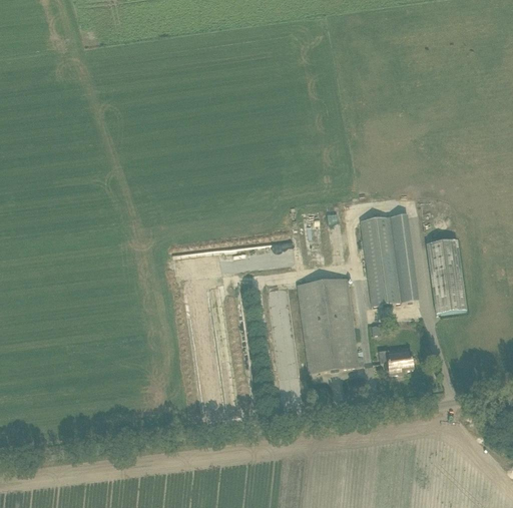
[(372,305),(401,302),(390,215),(361,219),(372,305)]
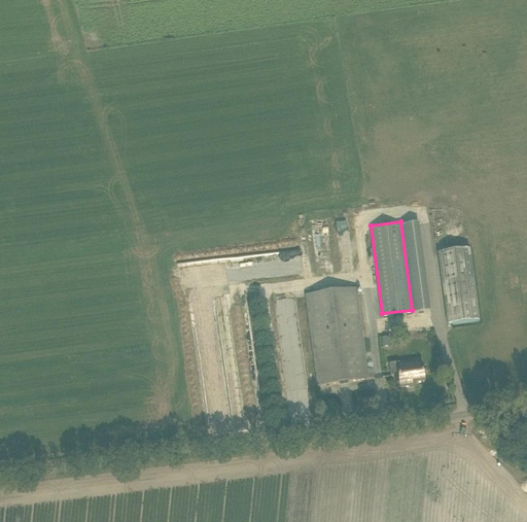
[(306,291),(317,382),(369,376),(356,284),(306,291)]
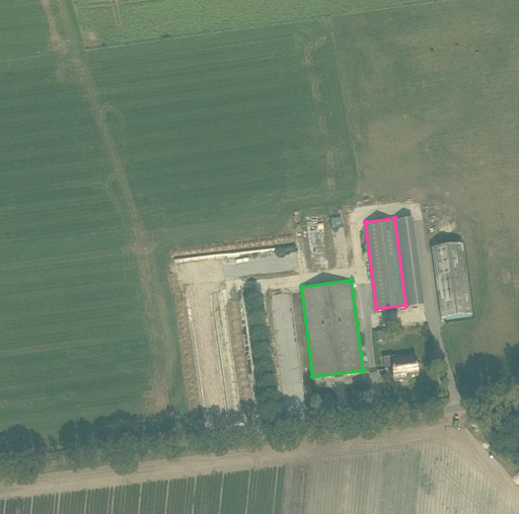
[(441,317),(445,316),(471,313),(470,302),(440,306),(441,317)]
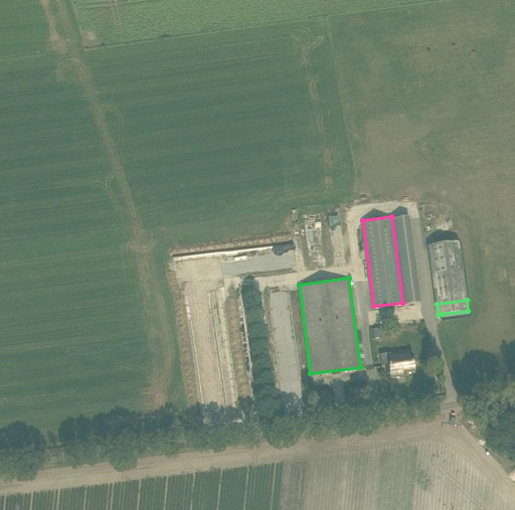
[(412,353),(391,356),(390,356),(390,350),(380,351),(381,359),(383,359),(384,363),(389,362),(391,375),(400,373),(400,371),(414,369),(412,353)]
